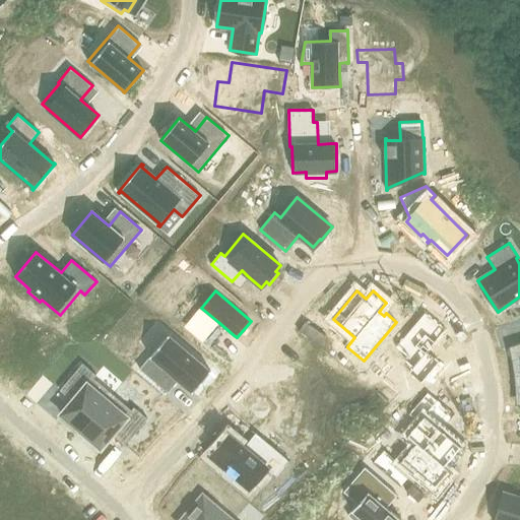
[(425,311),(395,346),(406,355),(402,360),(412,368),(407,373),(421,384),(440,362),(428,351),(447,329),(425,311)]
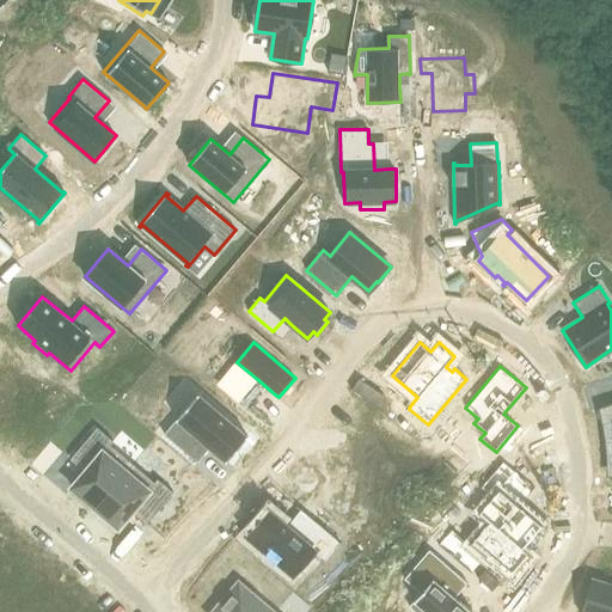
[(232,367),(219,383),(239,399),(252,384),(232,367)]
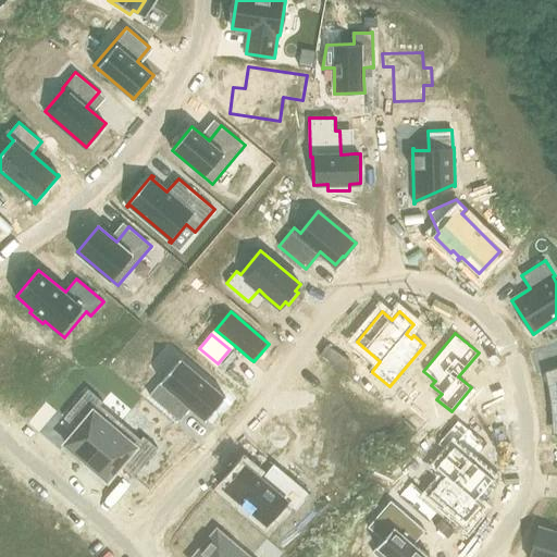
[(181,358),(149,395),(180,421),(190,407),(206,420),(226,397),(181,358)]
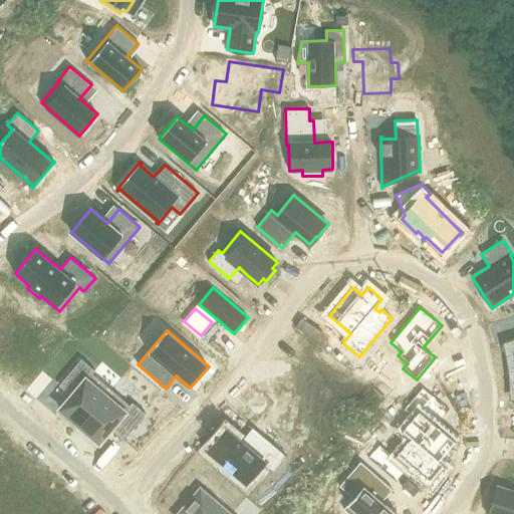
[(513,341),(505,344),(507,350),(508,354),(509,359),(510,363),(510,367),(511,372),(511,376),(512,381),(512,386),(512,390),(512,395),(512,399),(513,398),(513,341)]
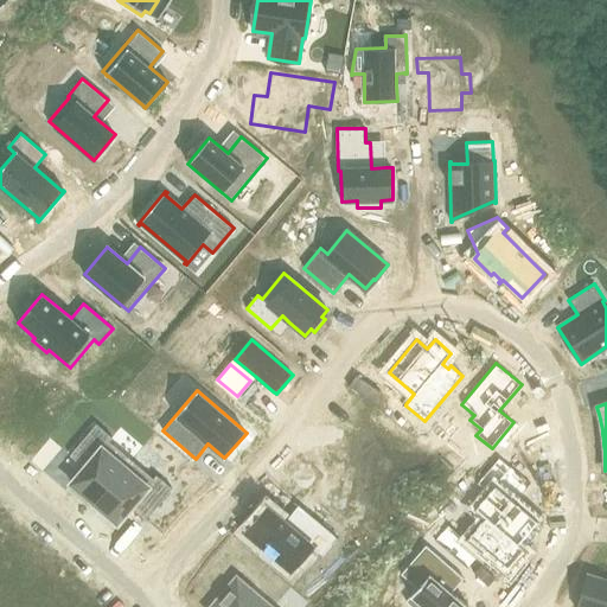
[(326,440),(325,441),(379,489),(381,486),(374,480),(407,442),(414,448),(415,447),(375,411),(374,414),(375,415),(364,428),(347,414),(346,415),(349,417),(327,441),(326,440)]
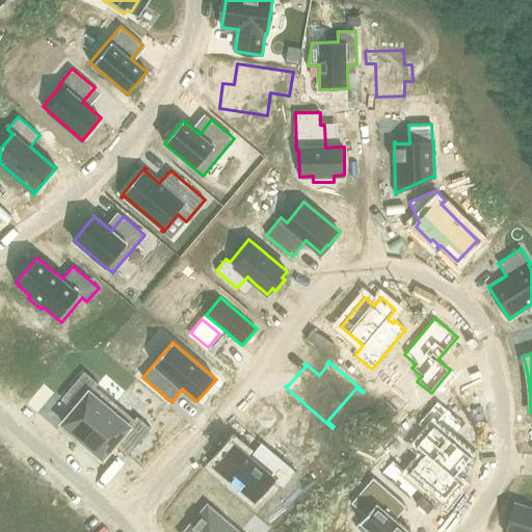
[(85,372),(61,399),(74,409),(62,424),(83,441),(115,403),(96,387),(99,383),(85,372)]
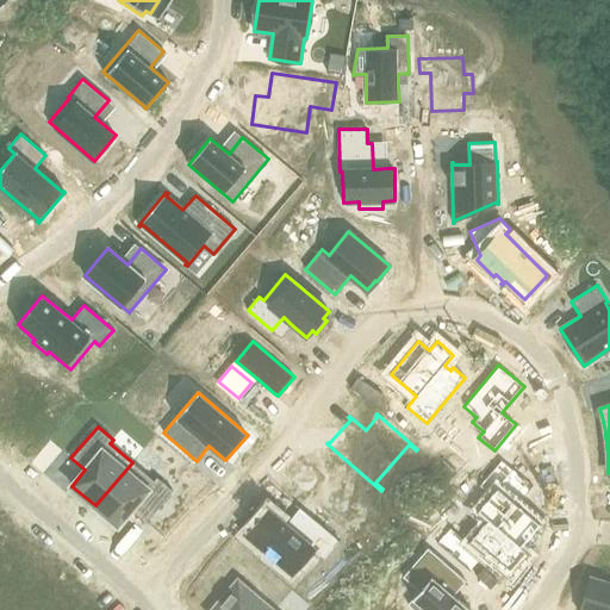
[(304,470),(303,471),(319,485),(309,498),(306,496),(305,498),(346,533),(347,530),(340,524),(373,485),(380,492),(381,491),(327,443),(325,444),(327,447),(306,471),(304,470)]
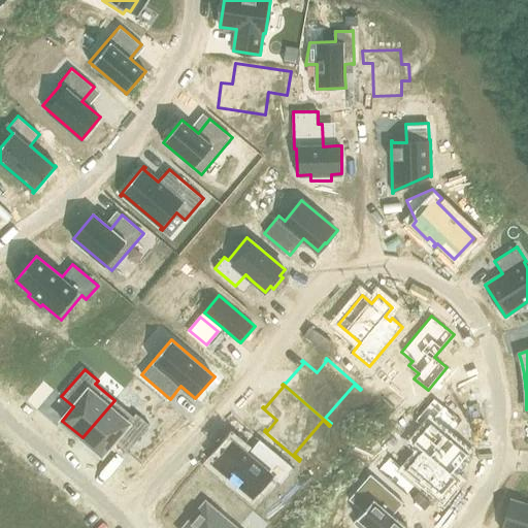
[(424,429),(414,442),(422,450),(451,474),(455,469),(458,472),(469,460),(465,457),(468,454),(465,452),(449,436),(461,421),(434,397),(415,421),(424,429)]
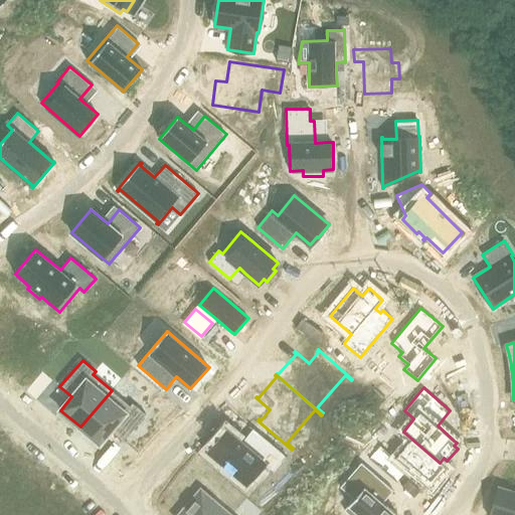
[(112,390),(80,426),(101,444),(112,431),(124,441),(147,414),(133,403),(131,406),(112,390)]
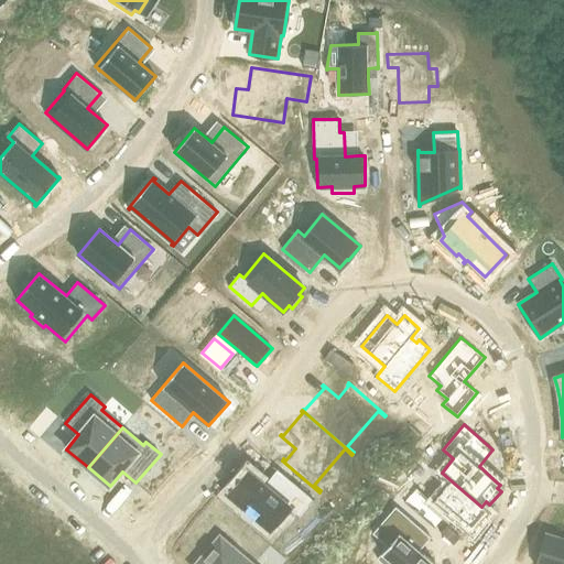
[(240,480),(228,495),(270,530),(288,509),(300,519),(316,500),(278,468),(263,485),(260,481),(249,473),(241,481),(240,480)]
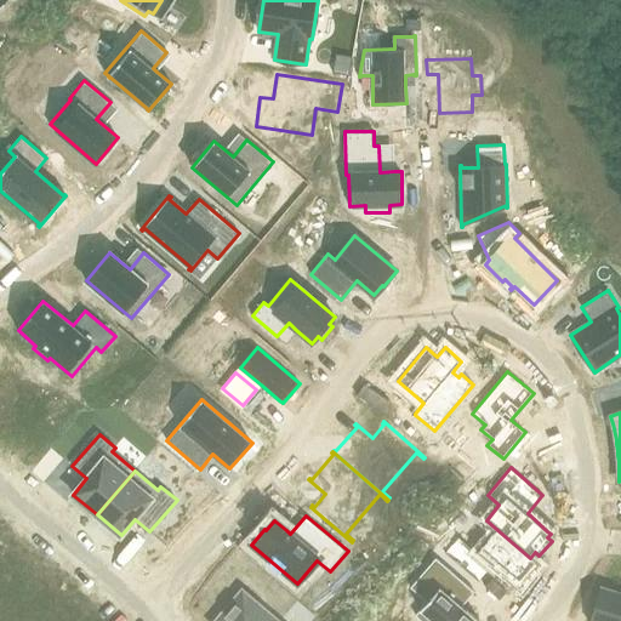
[(0,525),(0,574),(20,552),(4,539),(9,533),(0,525)]
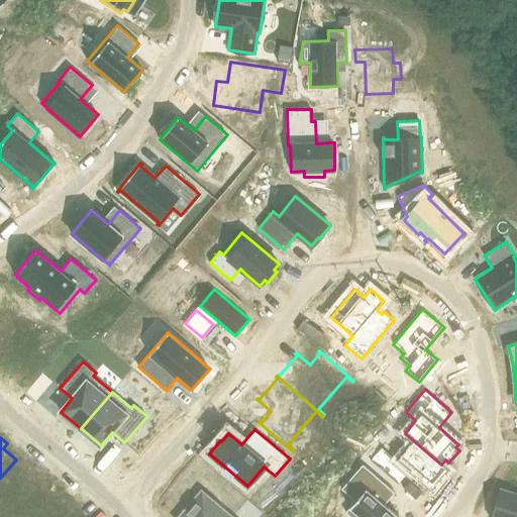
[(382,447),(371,460),(399,484),(409,472),(419,480),(433,492),(450,472),(441,464),(413,440),(397,459),(382,447)]
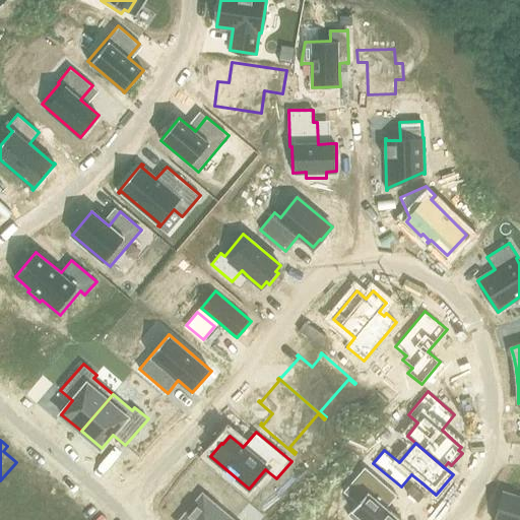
[(16,462),(0,480),(0,503),(9,510),(9,511),(41,475),(33,468),(28,473),(16,462)]
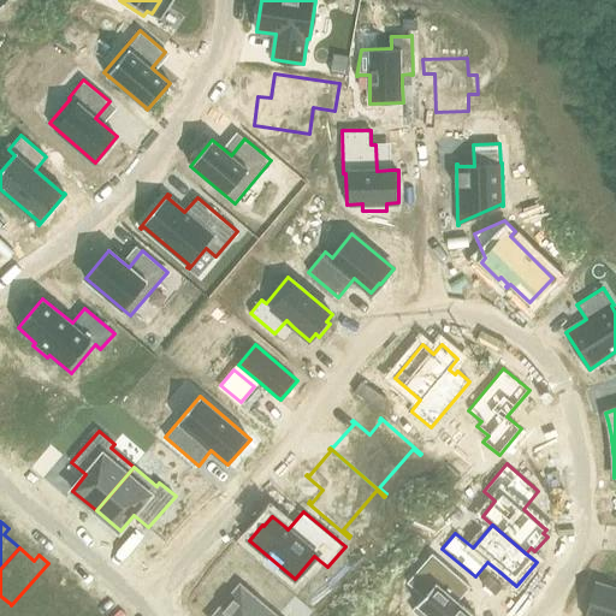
[(432,554),(407,582),(424,597),(412,611),(418,615),(474,615),(458,602),(471,587),(432,554)]
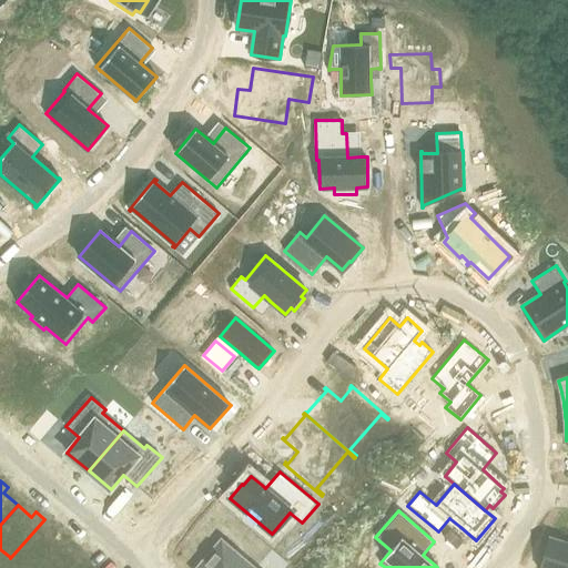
[(10,557),(4,564),(9,567),(40,567),(62,543),(61,543),(48,530),(52,526),(44,519),(10,558),(10,557)]
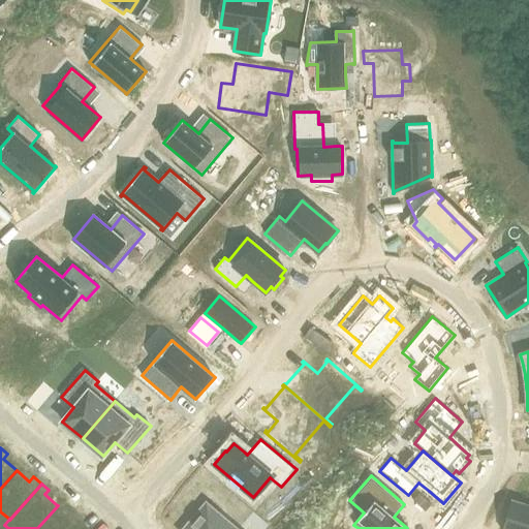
[(58,505),(37,528),(74,528),(80,524),(65,511),(69,507),(61,500),(57,505),(58,505)]
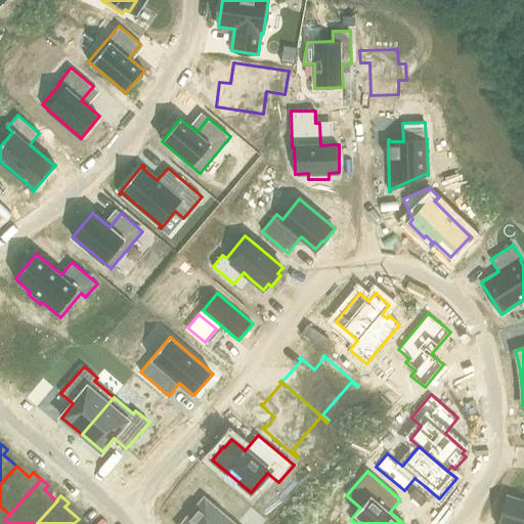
[(523,523),(523,500),(507,495),(497,523),(523,523)]
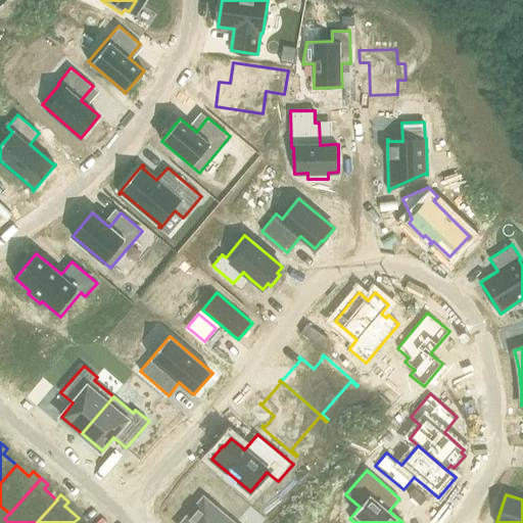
[(199,503),(181,522),(234,522),(216,507),(210,513),(199,503)]
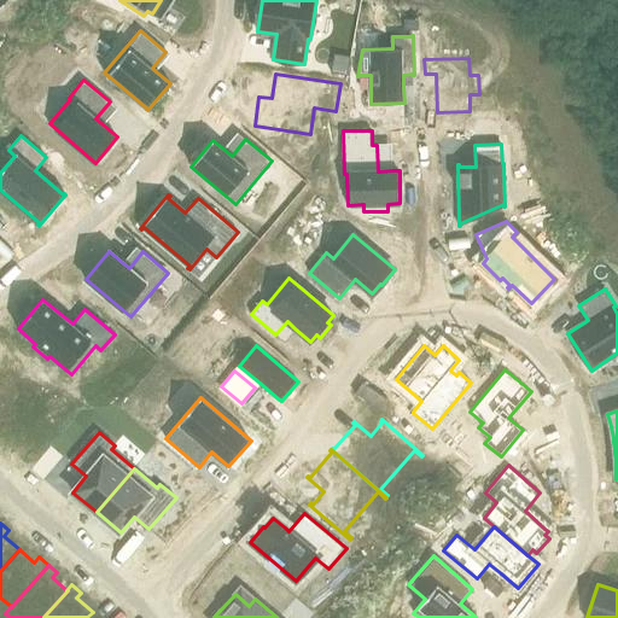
[(396,617),(380,604),(379,605),(386,611),(380,617),(396,617)]
